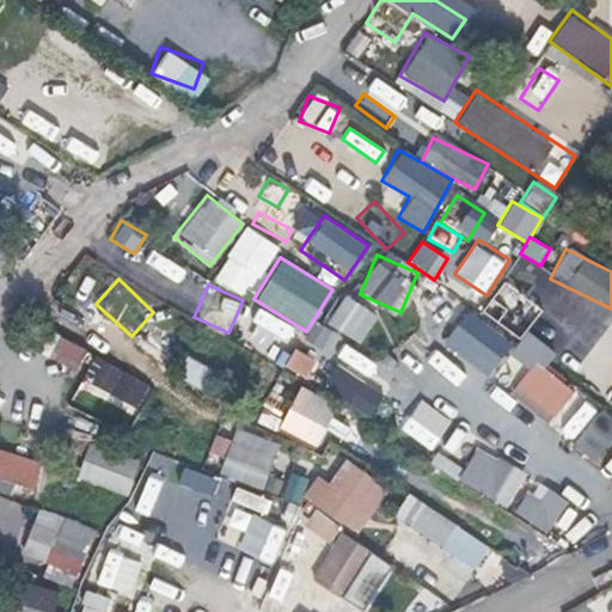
[(440,291),(424,307),(439,322),(456,305),(440,291)]
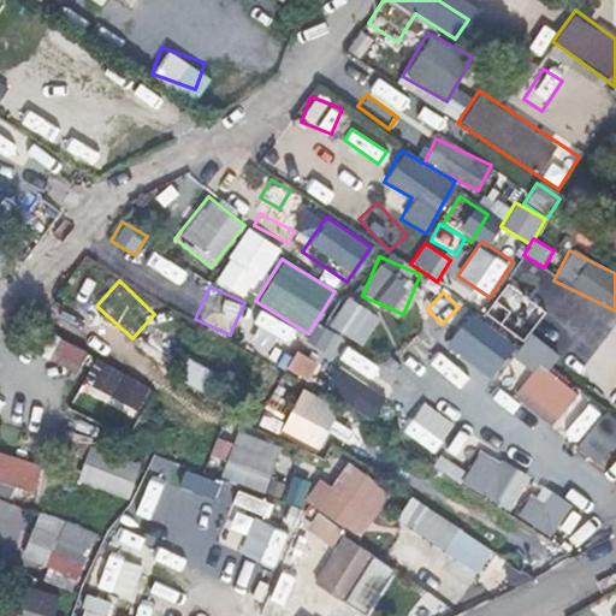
[(362,347),(379,317),(343,296),(326,326),(362,347)]
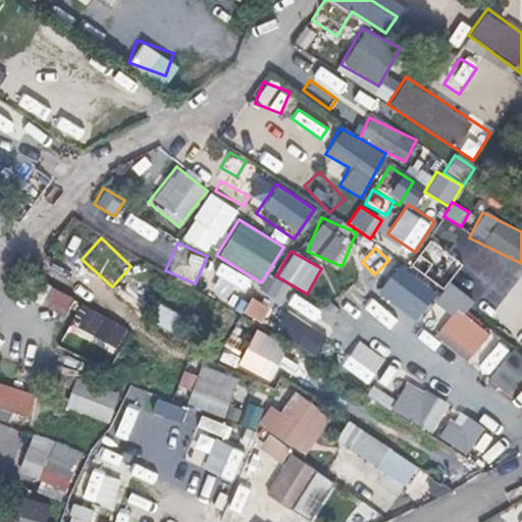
[(237,308),(250,278),(220,264),(206,294),(237,308)]
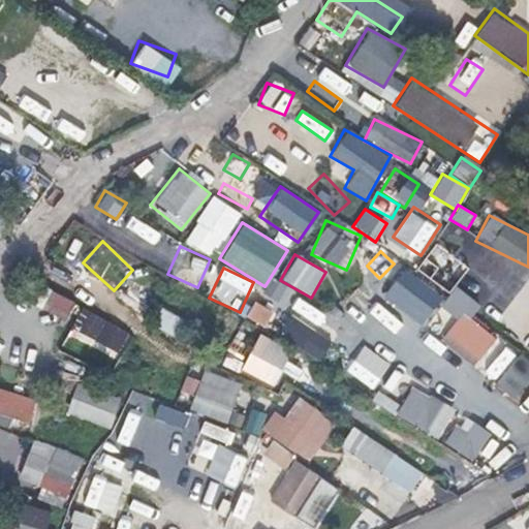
[(144,301),(155,280),(135,269),(123,289),(144,301)]
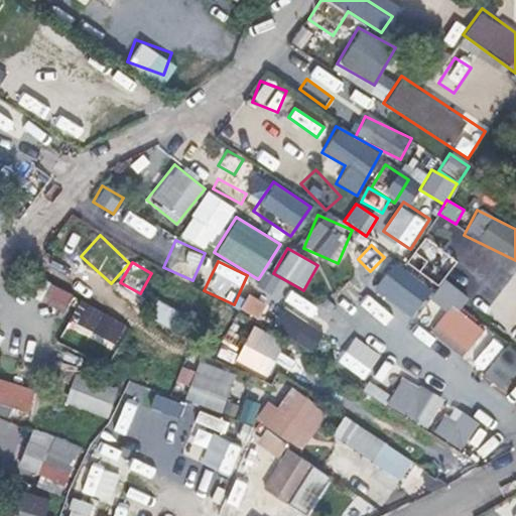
[(395,265),(387,274),(411,294),(418,285),(395,265)]
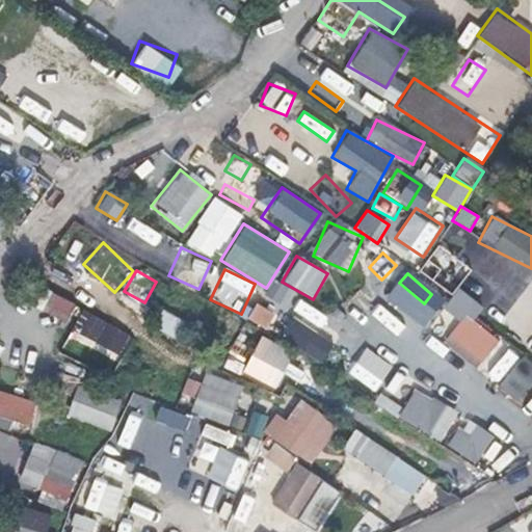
[(57,329),(72,304),(43,287),(27,313),(57,329)]
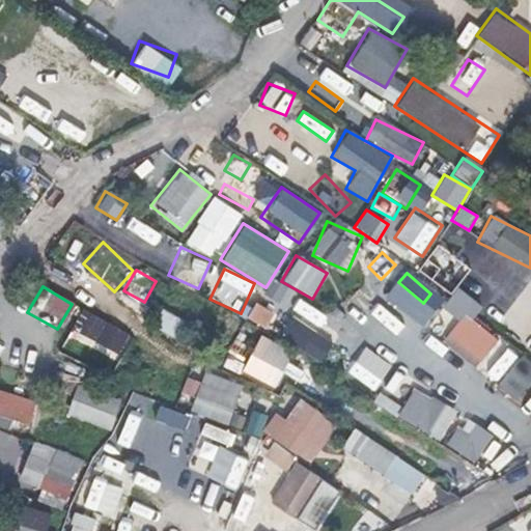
[(497,337),(471,319),(481,305),(454,287),(440,309),(455,318),(440,342),(478,366),(497,337)]
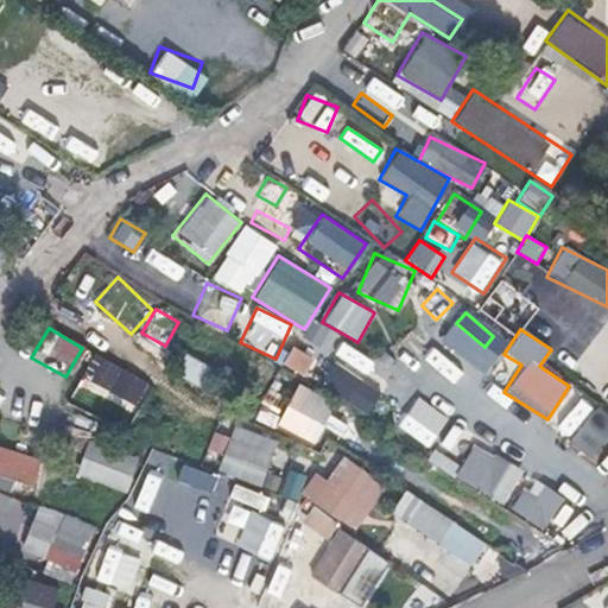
[(303,375),(312,355),(290,344),(280,365),(303,375)]
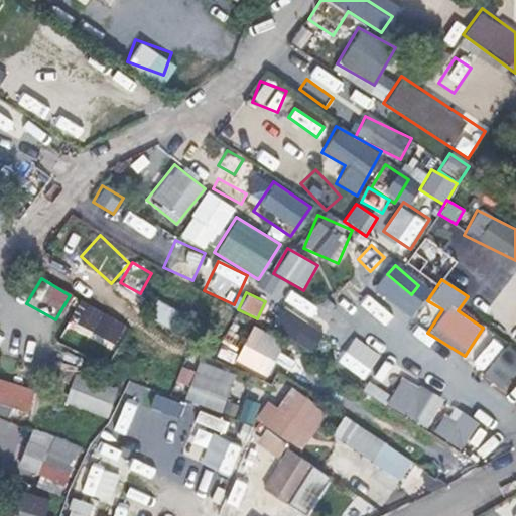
[(146,316),(192,340),(204,318),(157,295),(146,316)]
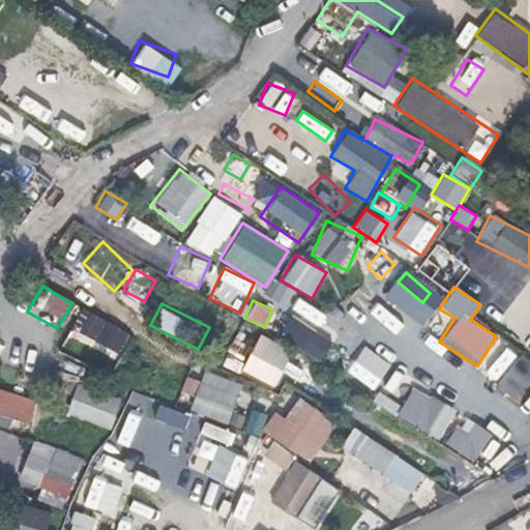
[(80,308),(65,337),(116,361),(130,332),(80,308)]
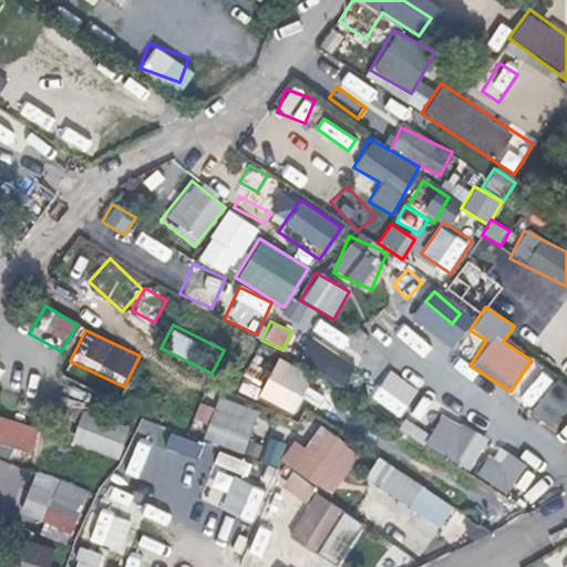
[(294,357),(341,387),(354,364),(307,334),(294,357)]
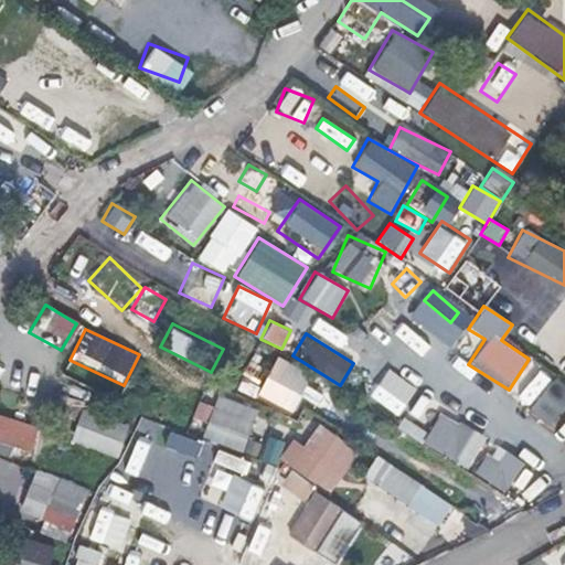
[(369,397),(398,416),(416,388),(386,369),(369,397)]
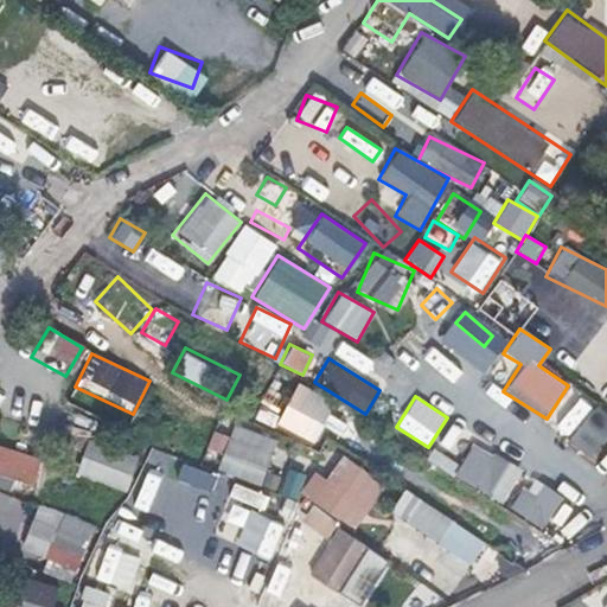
[(606,413),(594,404),(567,441),(590,459),(606,436),(606,413)]
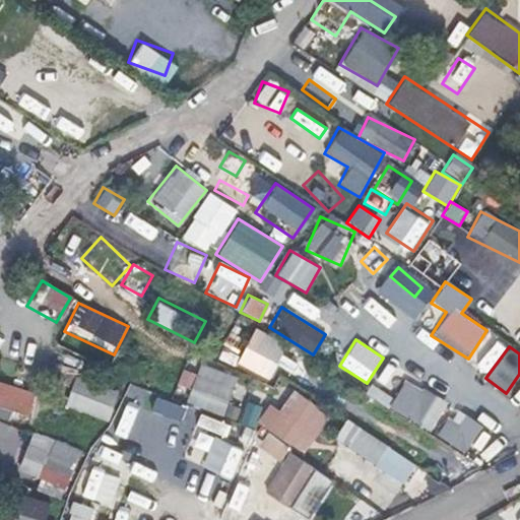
[(195,364),(185,405),(225,414),(235,373),(195,364)]
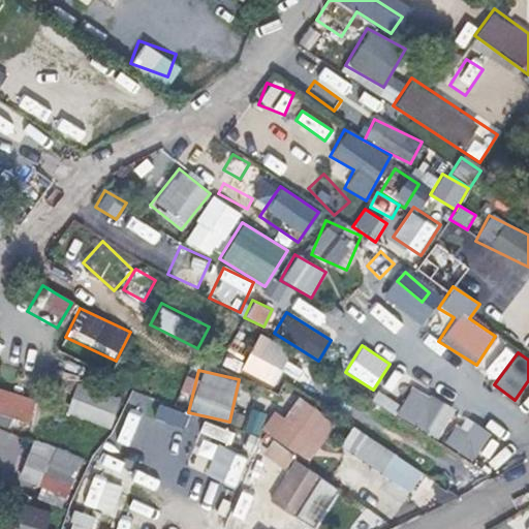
[(0,414),(25,425),(36,395),(0,381),(0,414)]
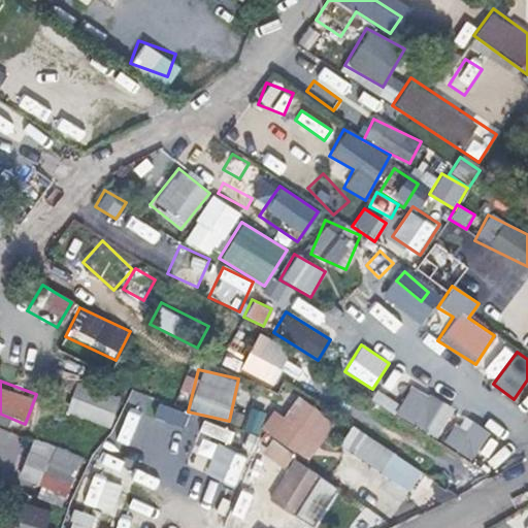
[(75,381),(64,411),(107,427),(119,397),(75,381)]
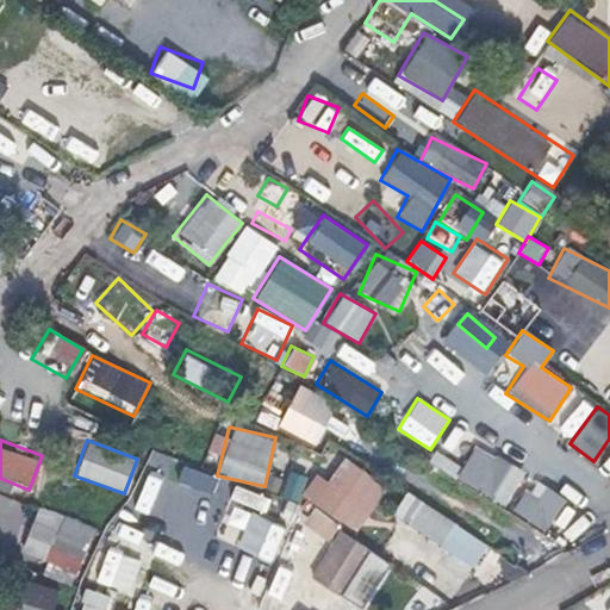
[(472,446),(454,480),(506,505),(523,470),(472,446)]
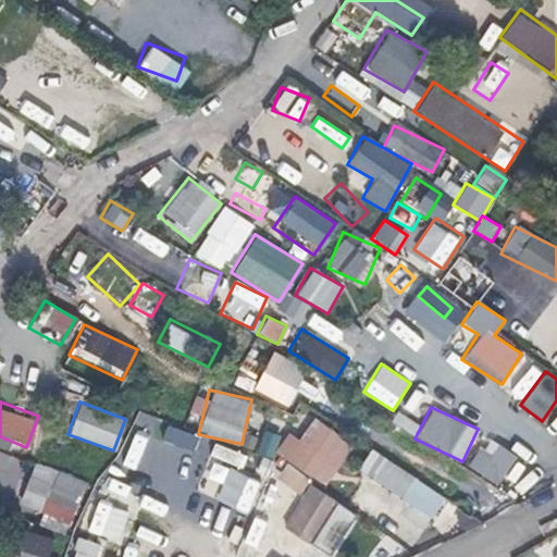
[(283,432),(271,458),(331,483),(350,437),(308,420),(300,440),(283,432)]
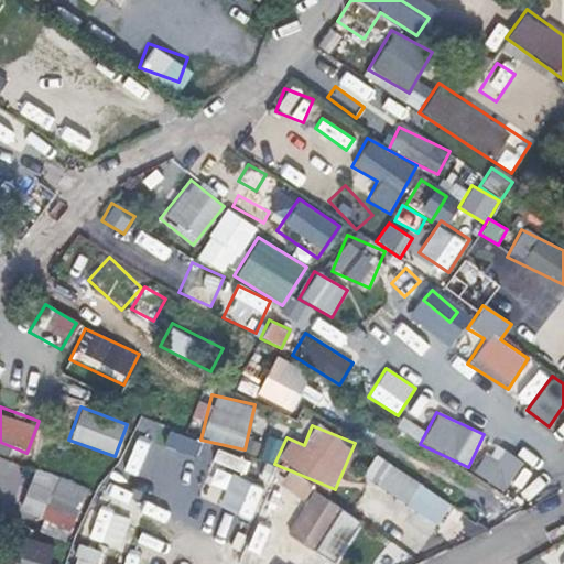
[(495,444),(475,474),(503,492),(523,462),(495,444)]
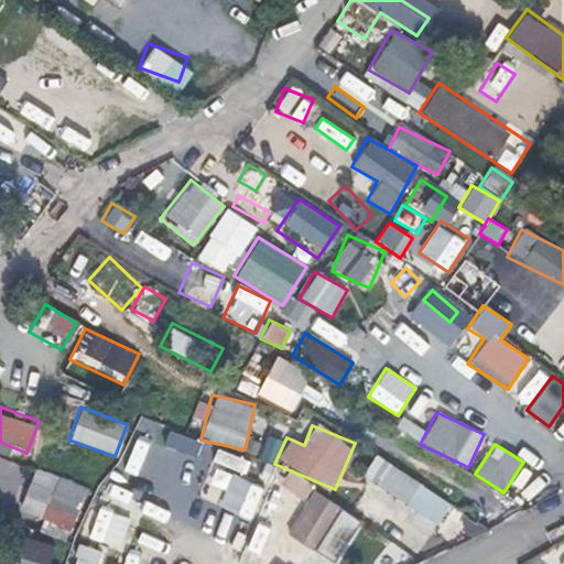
[(358,480),(383,495),(367,522),(421,553),(451,502),(372,456),(358,480)]
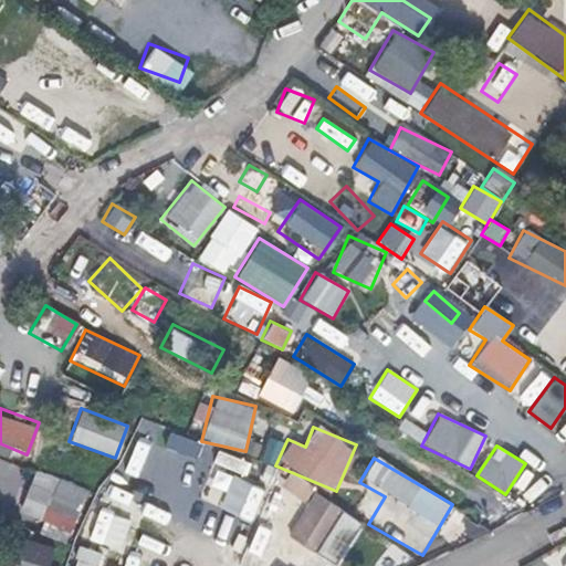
[(302,502),(313,485),(289,469),(278,485),(302,502)]
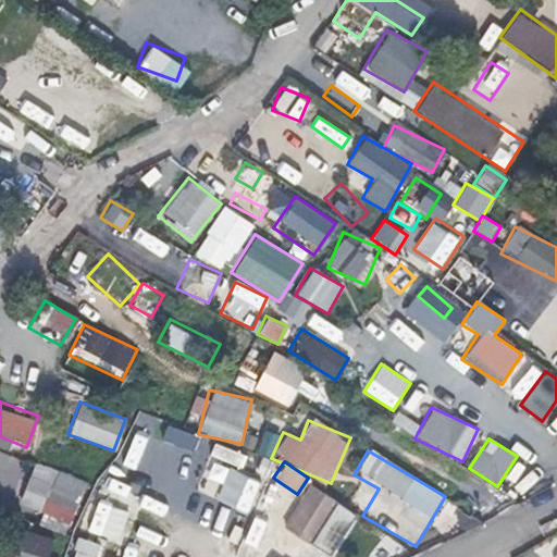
[(208,462),(196,490),(225,503),(236,475),(208,462)]
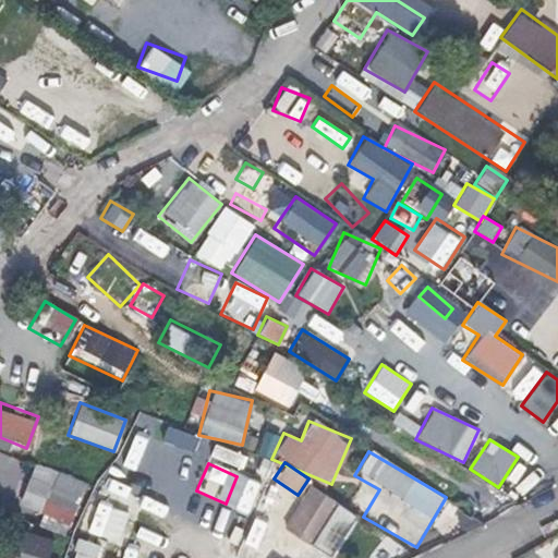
[(73,520),(84,478),(31,465),(20,507),(73,520)]
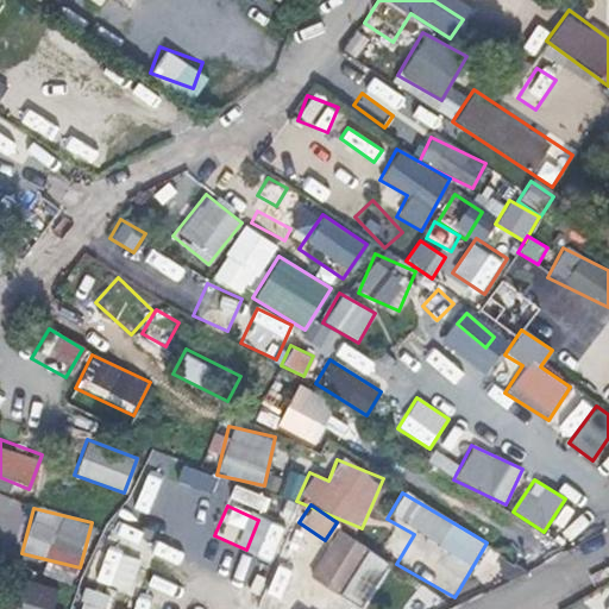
[(364,514),(359,539),(389,545),(394,520),(364,514)]
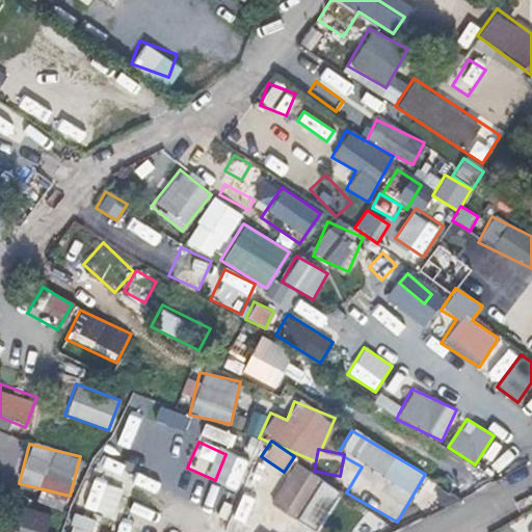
[(266,497),(282,507),(307,470),(291,459),(266,497)]
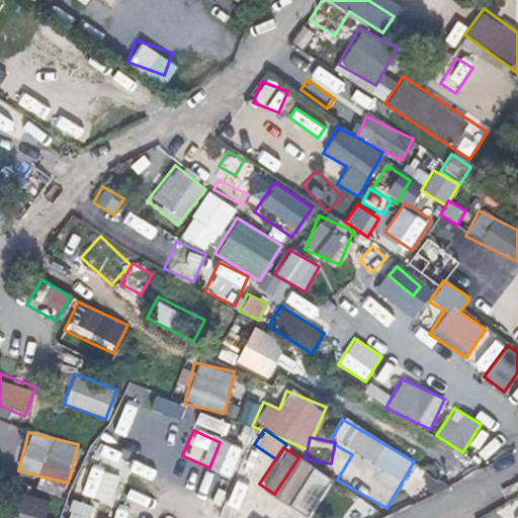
[(115,458),(109,471),(131,482),(137,469),(115,458)]
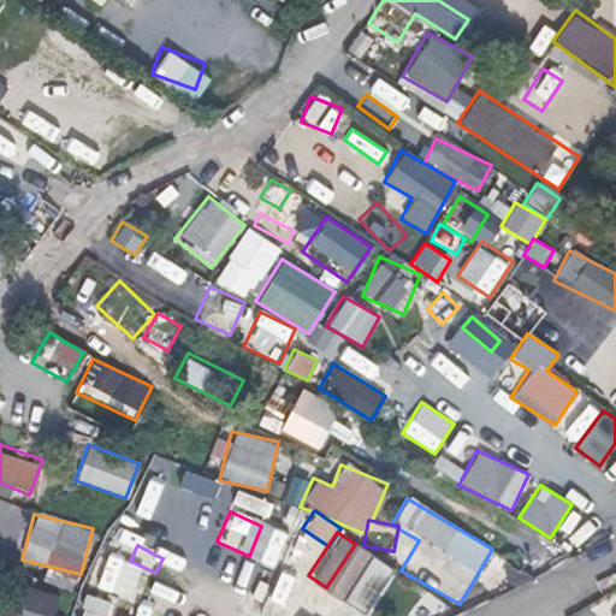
[(326,590),(362,612),(391,568),(355,545),(326,590)]
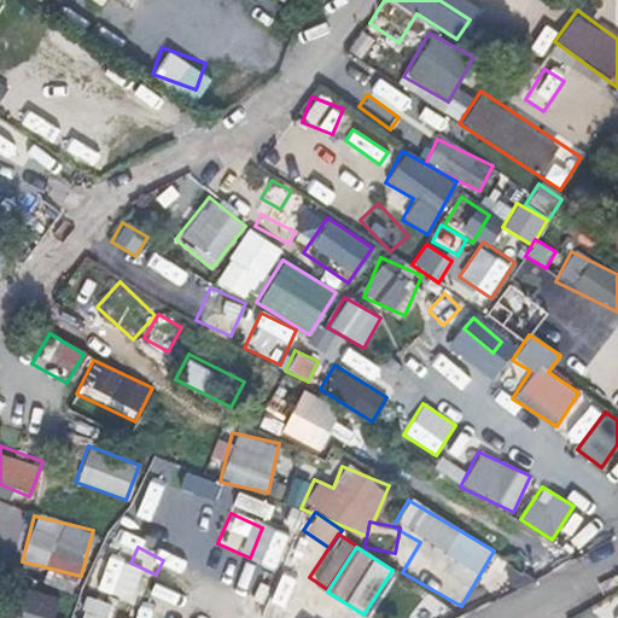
[(95,590),(132,601),(143,567),(106,555),(95,590)]
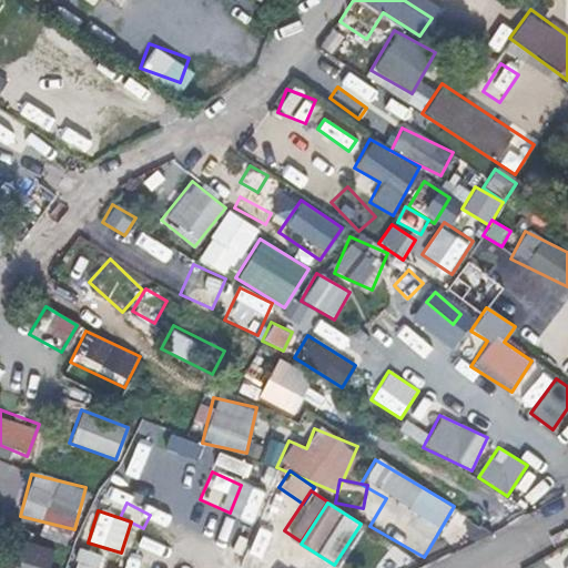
[(23,537),(13,567),(49,567),(56,547),(23,537)]
